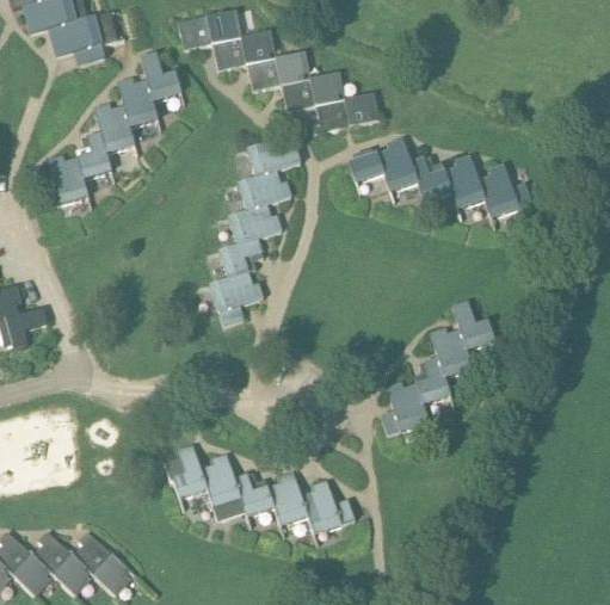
[(78,34),(74,20),(68,0),(50,0),(53,10),(34,14),(28,17),(31,32),(55,26),(59,38),(78,34)]
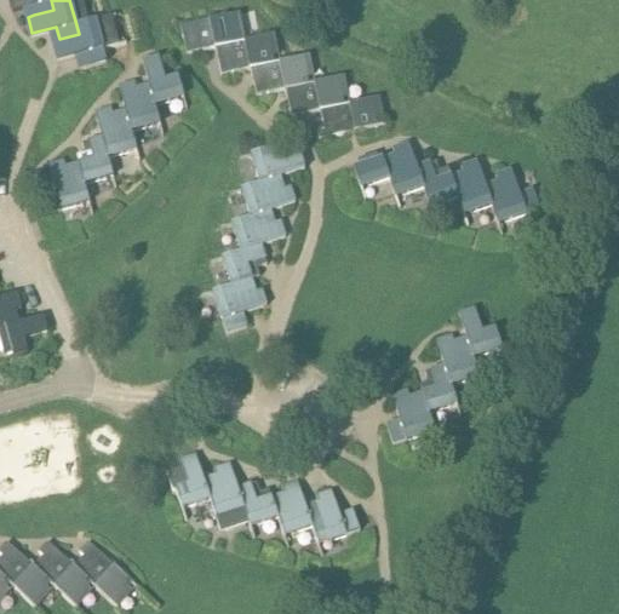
[(29,0),(34,15),(53,10),(51,0),(29,0)]
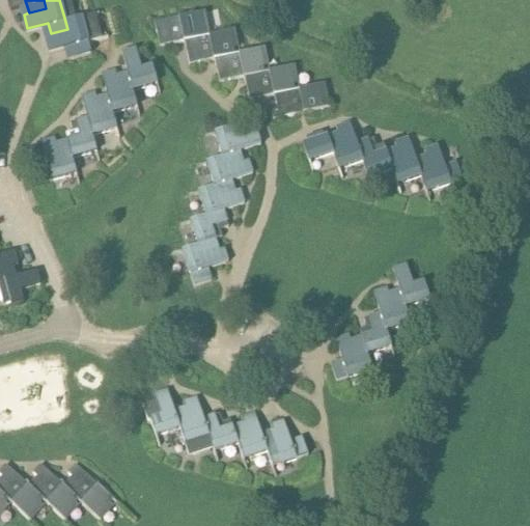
[(205,8),(155,19),(160,43),(185,37),(185,36),(205,32),(200,10),(205,9),(205,8)]
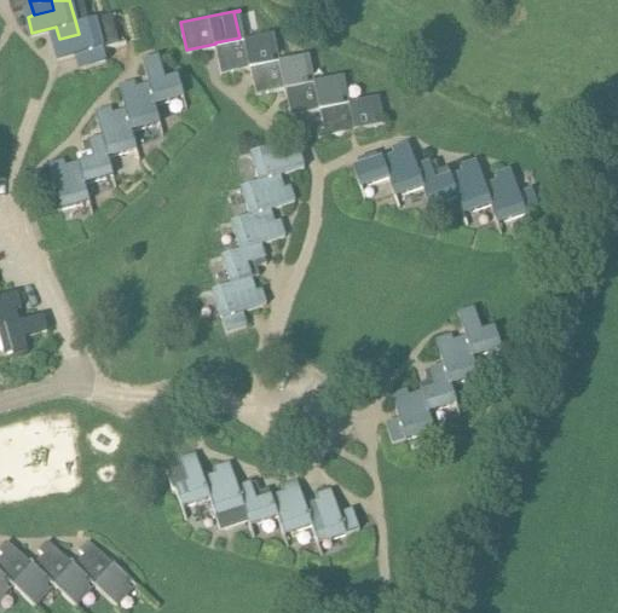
[(86,64),(107,58),(96,17),(108,13),(108,12),(75,21),(79,34),(59,39),(53,40),(58,57),(82,50),(86,64)]
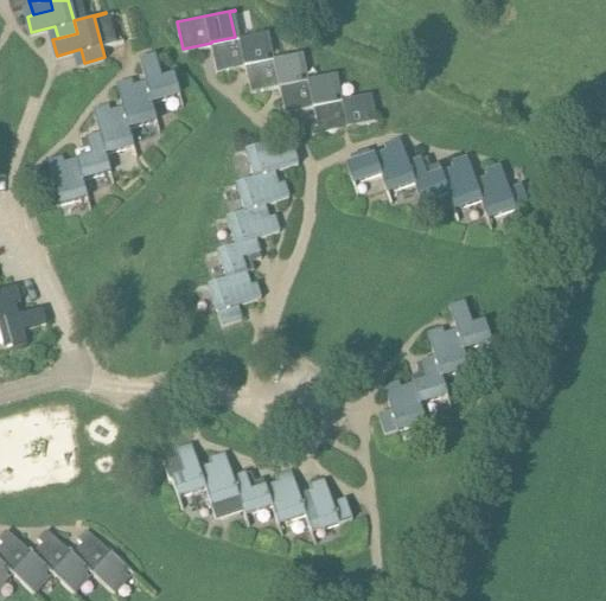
[(211,42),(211,43),(217,69),(246,63),(246,62),(268,57),(263,32),(269,31),(269,30),(235,37),(211,42)]
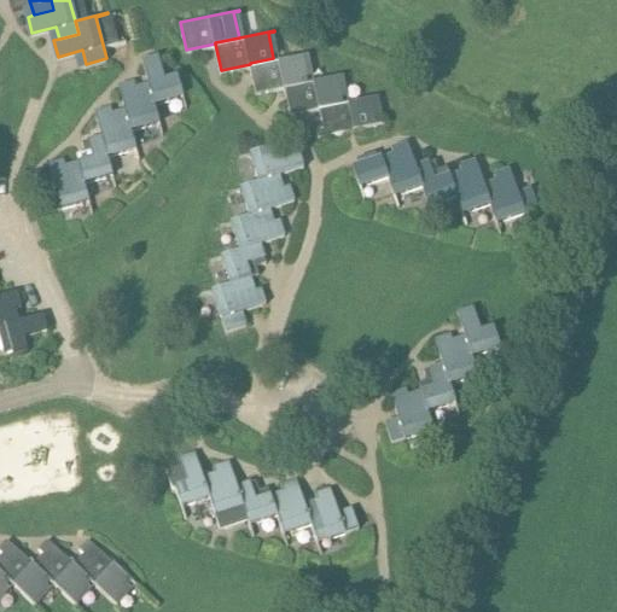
[(250,63),(250,64),(256,92),(285,86),(285,83),(308,79),(303,53),(309,52),(309,51),(273,58),(250,63)]
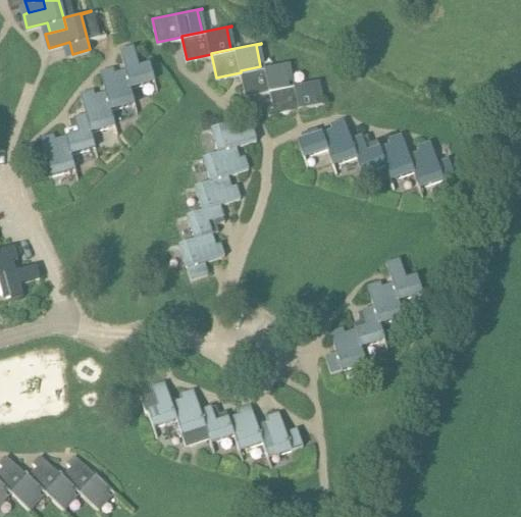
[(120,88),(131,85),(154,79),(157,90),(158,89),(151,62),(140,64),(135,44),(120,47),(126,68),(115,70),(120,88)]
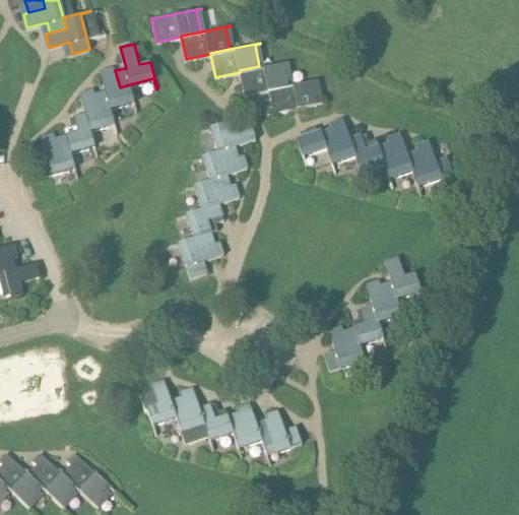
[(240,70),(240,72),(245,94),(269,89),(269,88),(288,84),(284,63),(289,61),(289,60),(259,66),(240,70)]
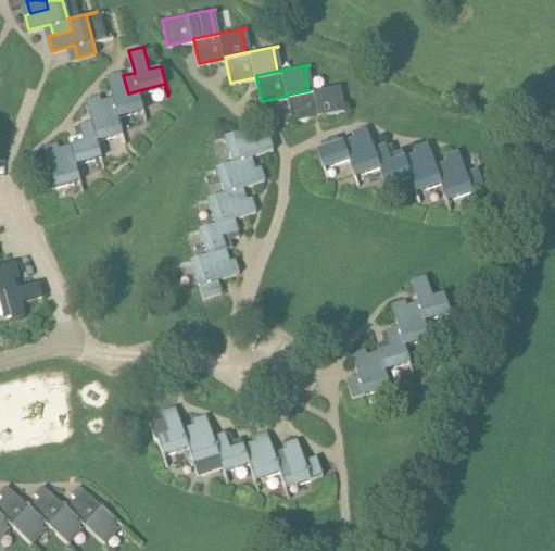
[(113,96),(102,99),(106,117),(118,114),(142,108),(146,119),(147,119),(139,90),(128,94),(123,75),(122,70),(108,74),(113,96)]
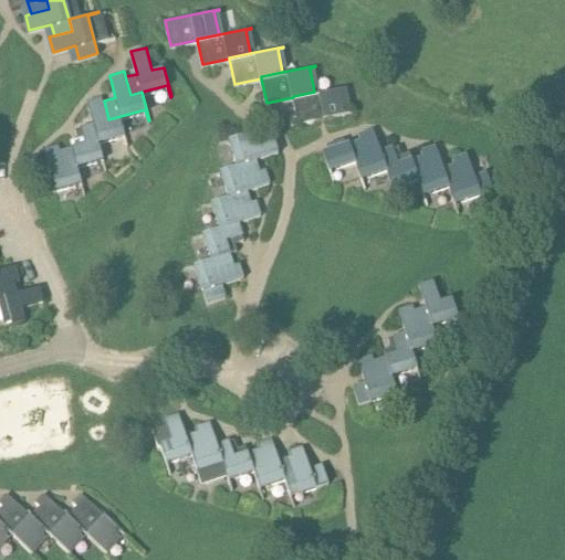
[(293,96),(293,97),(296,111),(290,113),(292,123),(346,112),(342,87),(347,86),(347,85),(314,92),(293,96)]
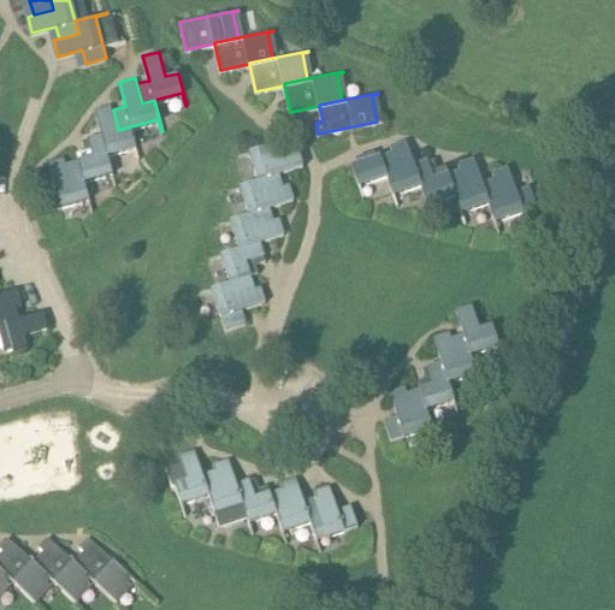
[(140,157),(131,126),(118,130),(113,110),(112,104),(95,108),(102,132),(83,137),(86,148),(92,147),(93,155),(94,157),(107,153),(135,146),(139,158),(140,157)]
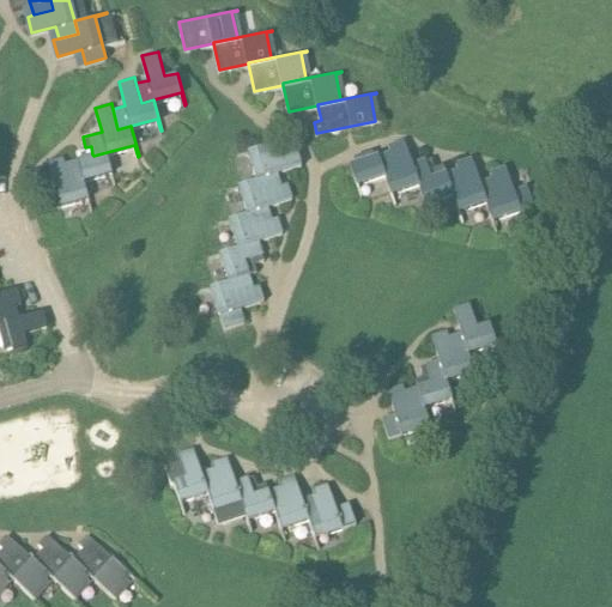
[(392,190),(418,182),(418,180),(432,175),(430,168),(436,167),(432,156),(412,162),(405,138),(389,143),(391,149),(397,169),(385,173),(395,202),(397,202),(392,190)]
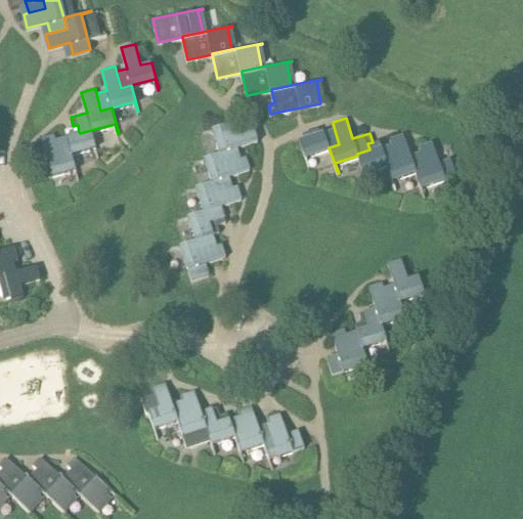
[(221,150),(225,162),(241,157),(237,146),(258,139),(254,126),(233,132),(230,122),(203,131),(204,132),(214,128),(221,150)]
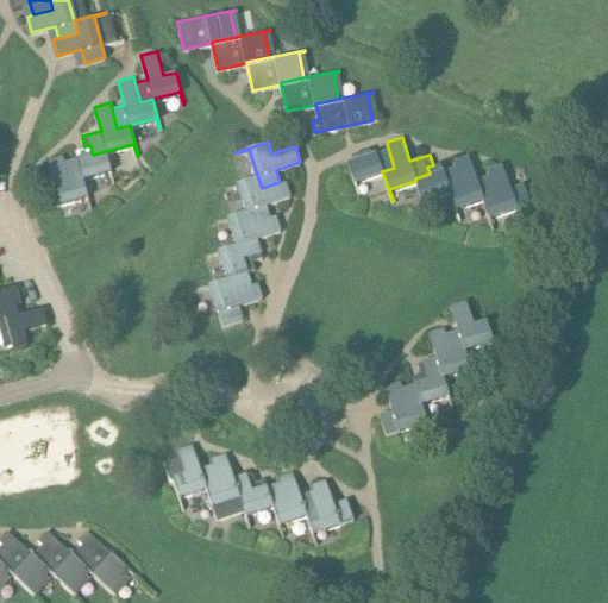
[(394,168),(388,148),(349,161),(358,193),(359,192),(356,180),(382,171),(394,168)]
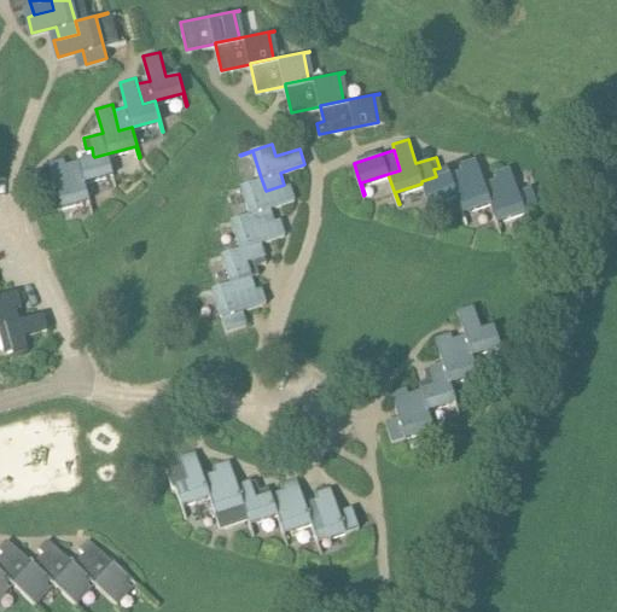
[(116,184),(108,153),(94,157),(93,156),(67,163),(65,156),(60,157),(68,184),(85,179),(112,172),(115,184),(116,184)]
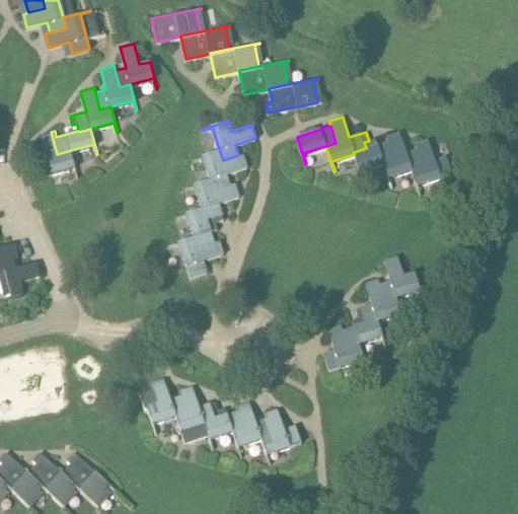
[(57,154),(51,132),(41,135),(47,156),(35,159),(40,176),(75,167),(77,176),(78,176),(71,150),(57,154)]
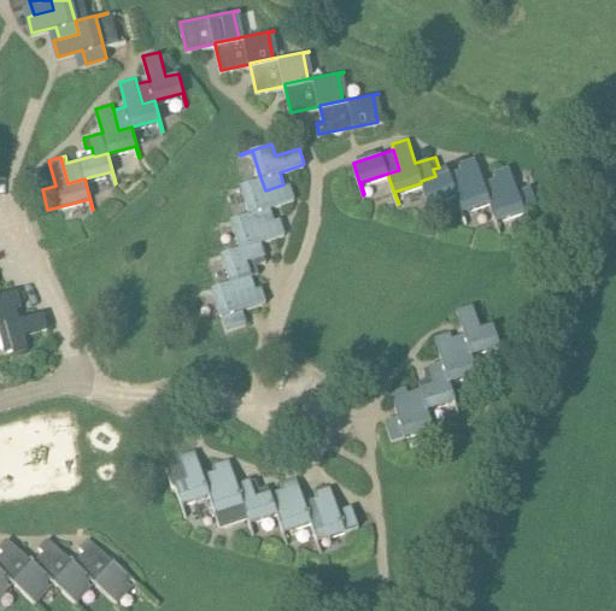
[(463,210),(490,201),(503,197),(496,177),(484,181),(475,157),(459,162),(462,168),(468,188),(456,192),(465,222),(467,222),(463,210)]
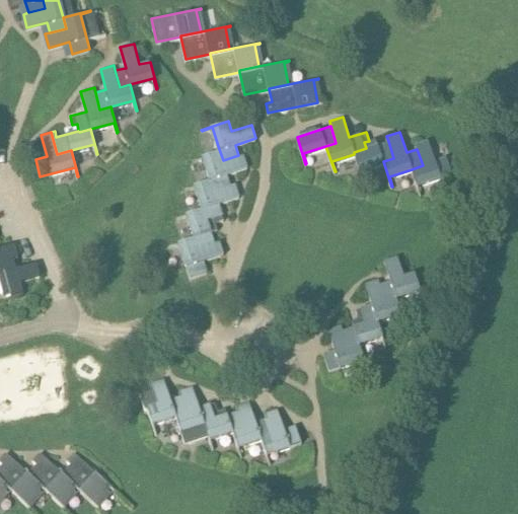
[(354,152),(354,154),(363,179),(364,178),(361,168),(383,161),(393,158),(388,141),(377,145),(375,138),(369,141),(364,142),(366,148),(354,152)]
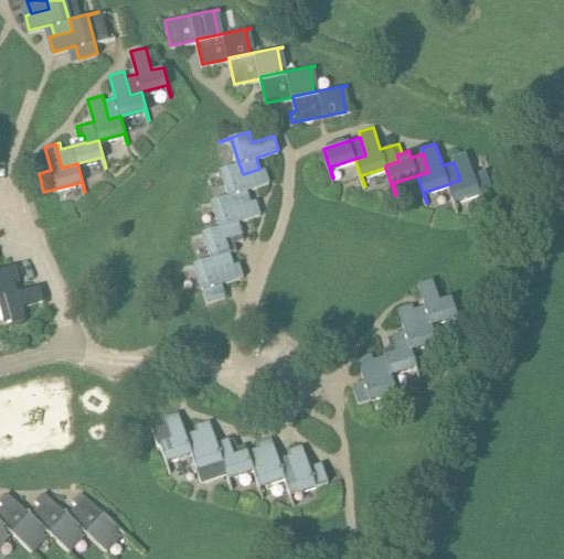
[(456,202),(493,191),(486,170),(474,173),(466,151),(451,157),(454,162),(460,180),(448,184),(457,212),(458,211),(456,202)]
